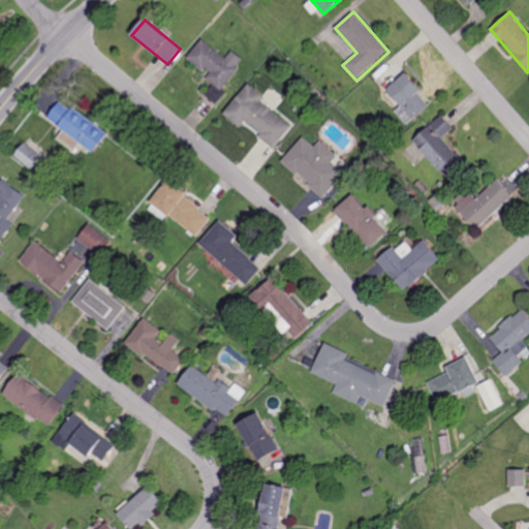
[(203,39),(188,58),(204,70),(206,67),(212,72),(207,80),(221,91),(245,60),(231,50),(226,57),(203,39)]
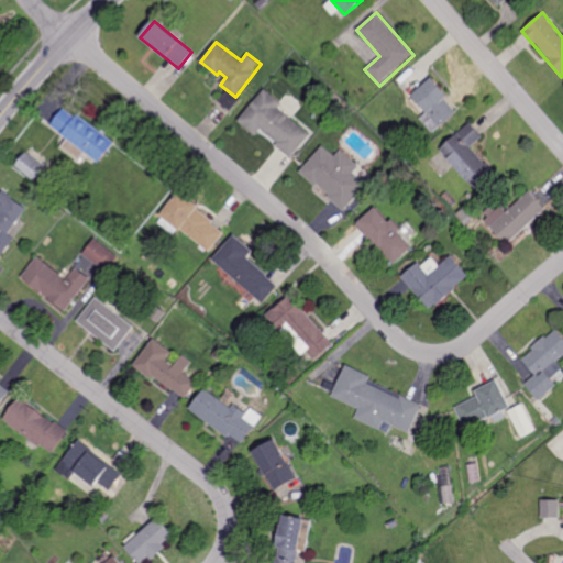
[(431,78),(411,96),(439,128),(456,113),(444,98),(448,97),(431,78)]
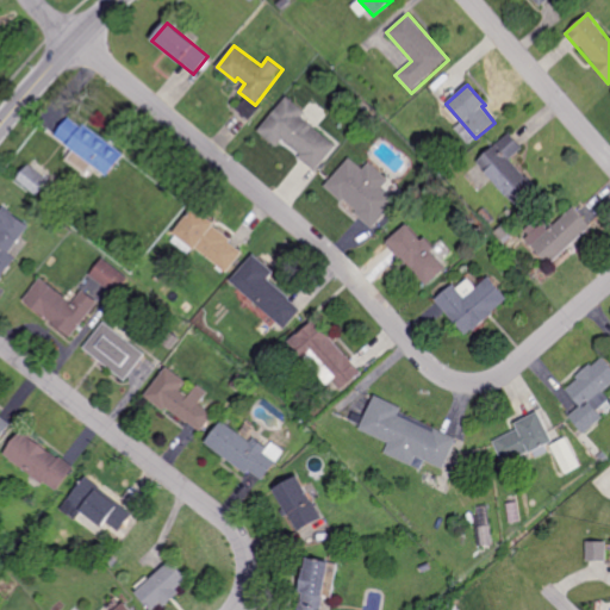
[(286,97),(256,131),(275,148),(281,141),(315,169),(335,145),(302,117),(305,113),(286,97)]
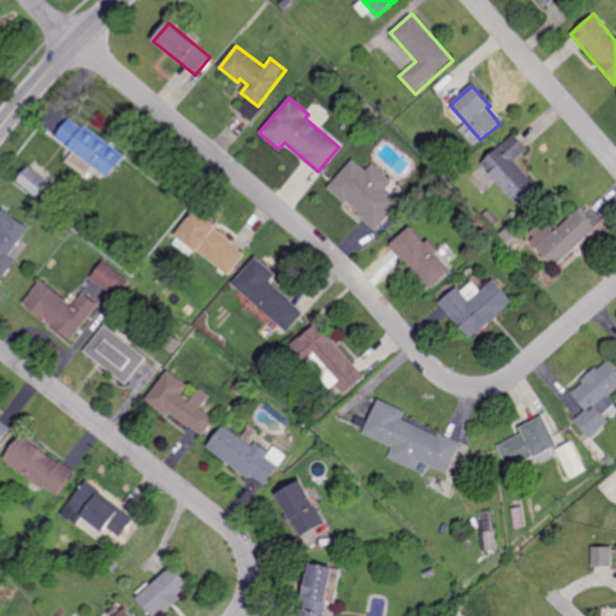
[(41,126),(107,178),(124,157),(58,105),(41,126)]
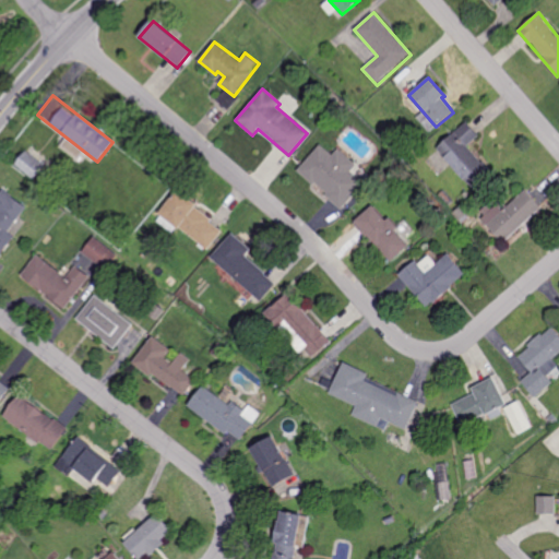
[(473,190),(494,173),(483,159),(480,162),(466,145),(477,135),(467,123),(438,149),(473,190)]
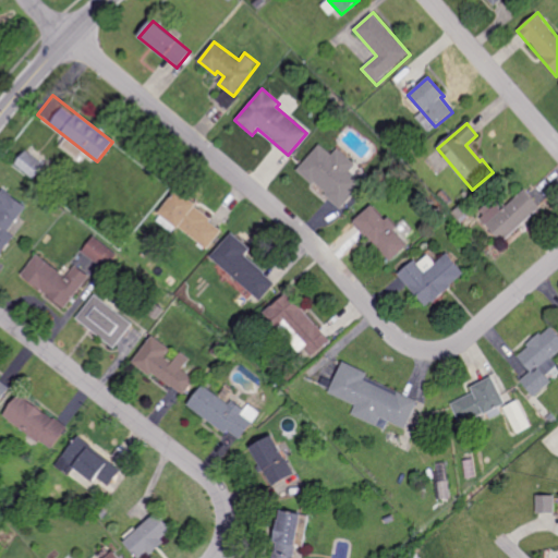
[(84,152),(67,138),(61,146),(79,159),(84,152)]
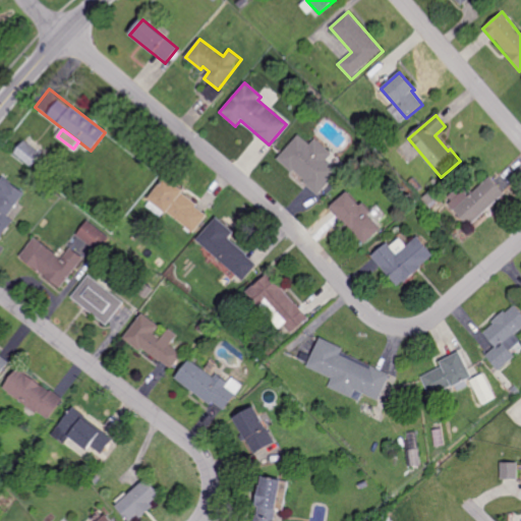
[(315,139),(310,146),(298,135),(277,161),(319,195),(340,170),(327,160),(332,154),(315,139)]
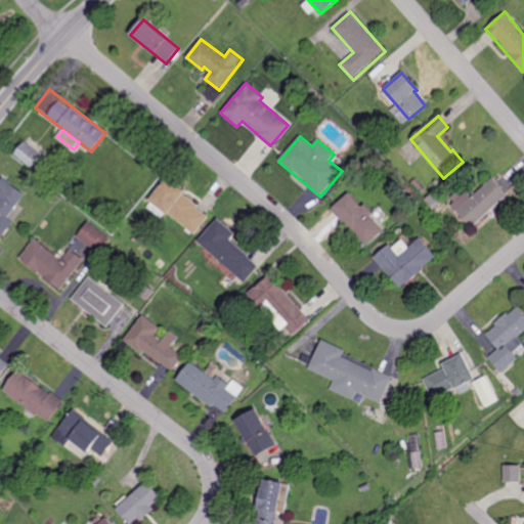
[(42,156),(25,141),(14,155),(31,169),(42,156)]
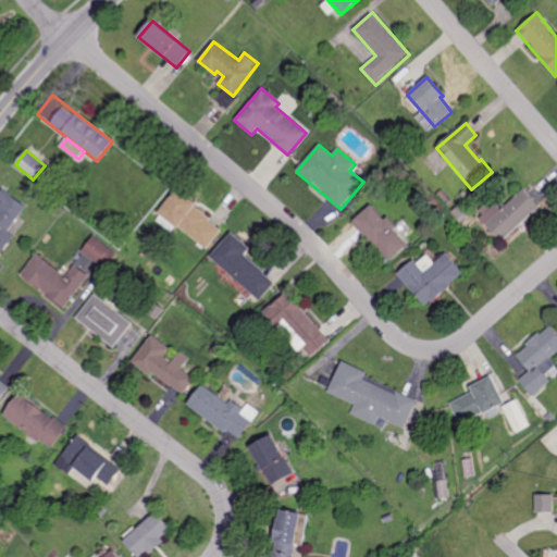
[(3,187),(0,190),(0,255),(15,236),(10,232),(28,208),(3,187)]
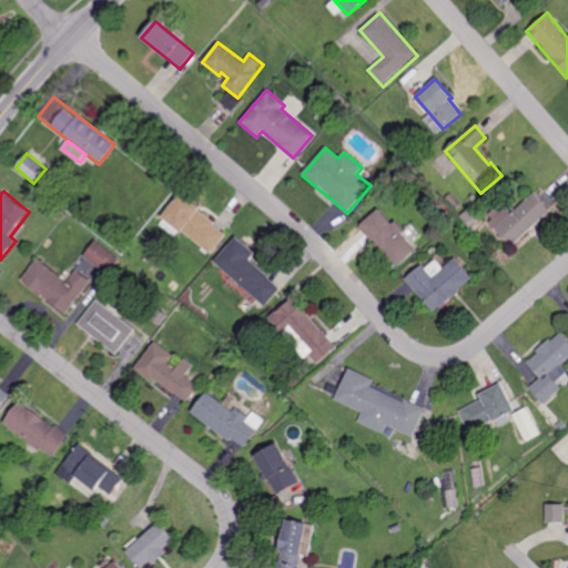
[(182,192),(163,217),(209,253),(222,235),(211,226),(213,223),(199,212),(202,208),(182,192)]
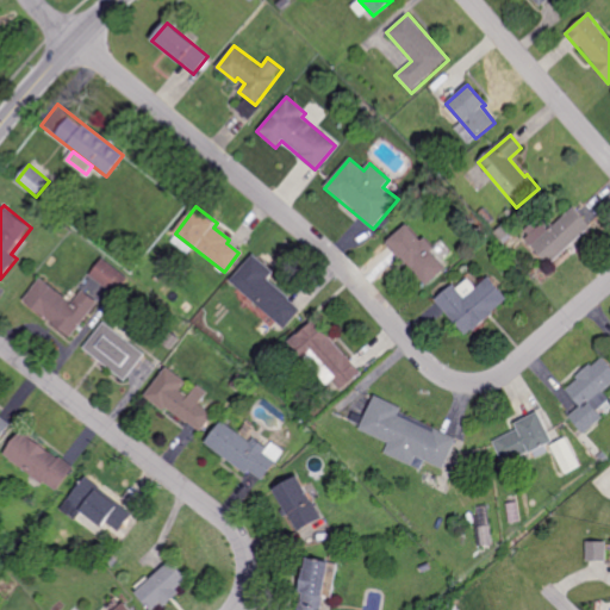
[(526,240),(551,266),(593,226),(574,206),(548,229),(543,223),(526,240)]
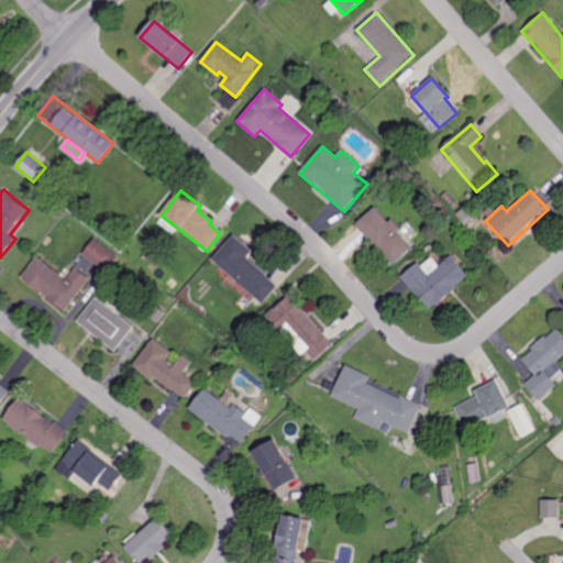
[(376,206),(356,223),(393,264),(410,247),(397,232),(400,229),(392,218),(389,220),(376,206)]
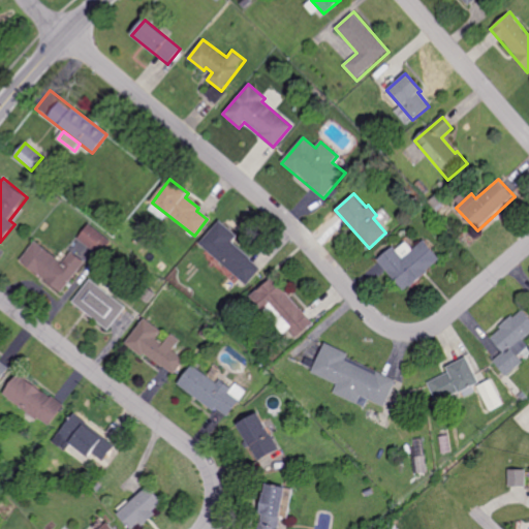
[(199,244),(246,285),(260,268),(231,242),(237,236),(220,221),(199,244)]
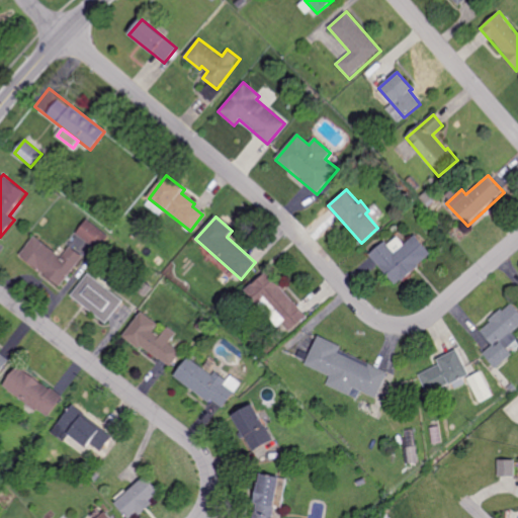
[(101,250),(110,235),(85,221),(76,236),(101,250)]
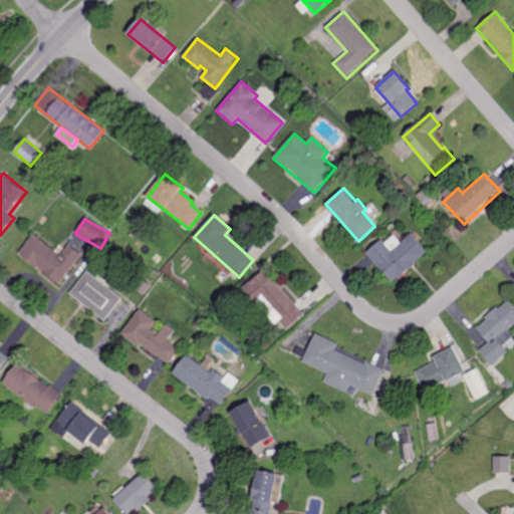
[(381,239),(366,253),(396,284),(430,253),(413,233),(403,243),(396,235),(387,244),(381,239)]
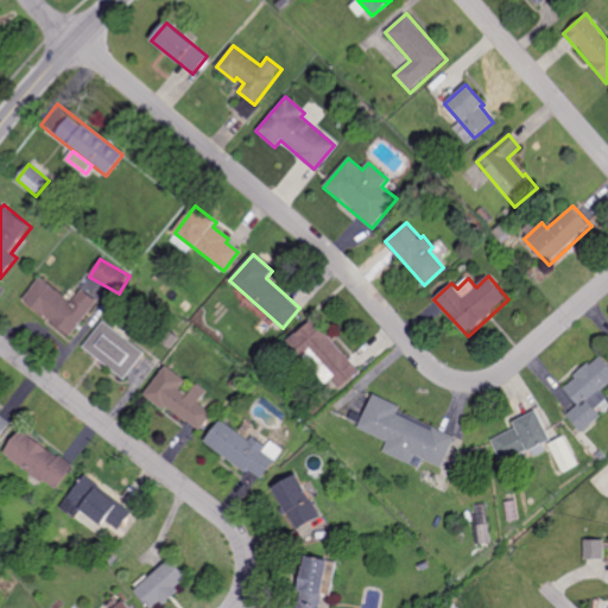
[(99,302),(83,290),(73,304),(39,279),(23,302),(71,339),(99,302)]
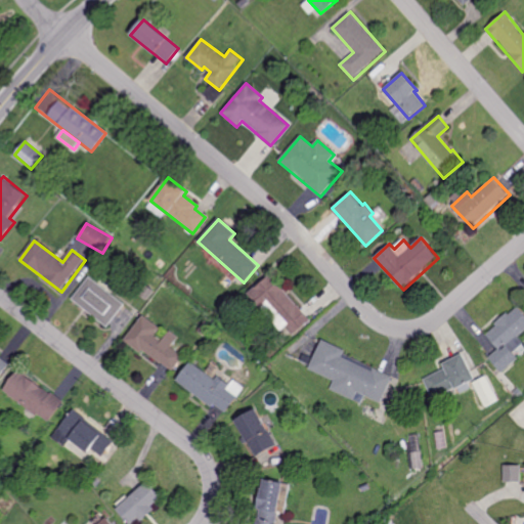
[(270,274),(248,295),(288,340),(311,320),(270,274)]
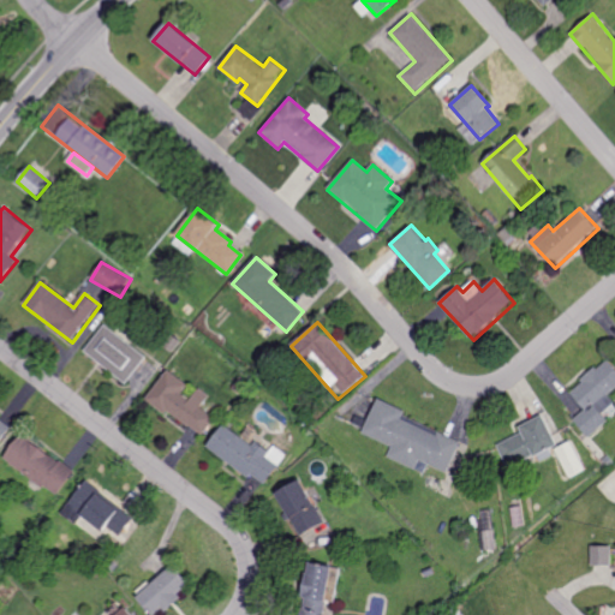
[(106,326),(84,351),(126,384),(147,358),(106,326)]
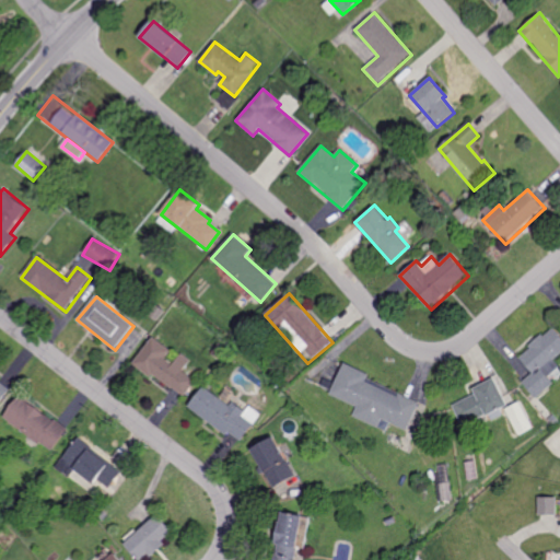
[(559,351),(559,335),(555,328),(520,357),(533,373),(522,383),(537,401),(558,385),(550,375),(559,368),(559,365),(553,358),(559,351)]
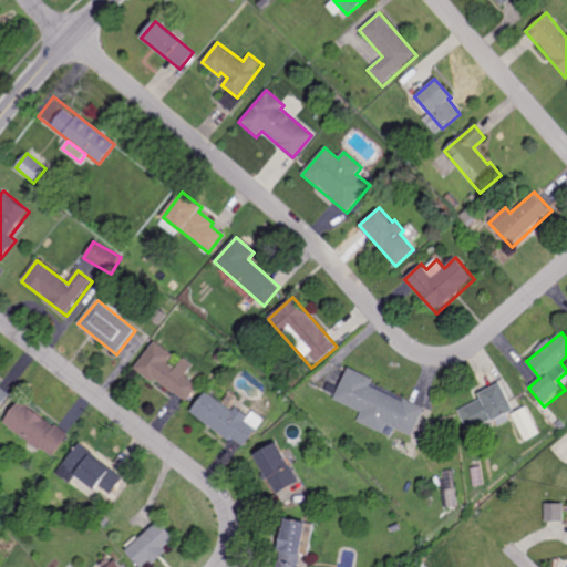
[(156,339),(134,368),(152,382),(156,378),(186,401),(197,385),(184,375),(193,364),(183,357),(176,366),(171,361),(176,354),(156,339)]
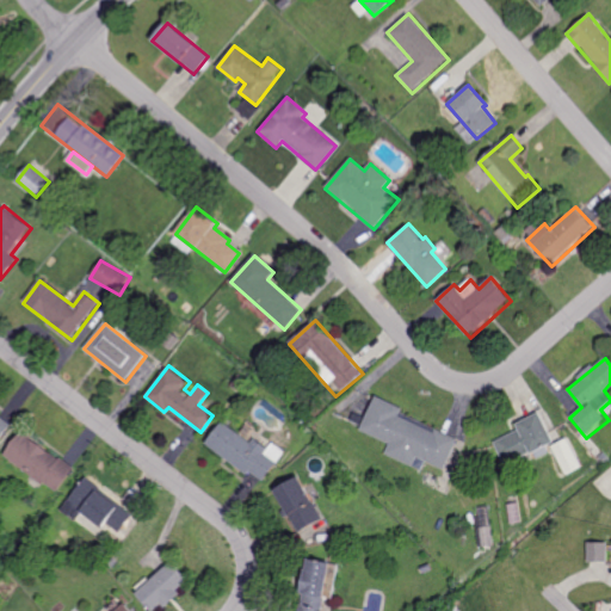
[(458,439),(400,413),(403,407),(375,394),(358,431),(390,445),(386,455),(420,470),(425,462),(444,470),(458,439)]
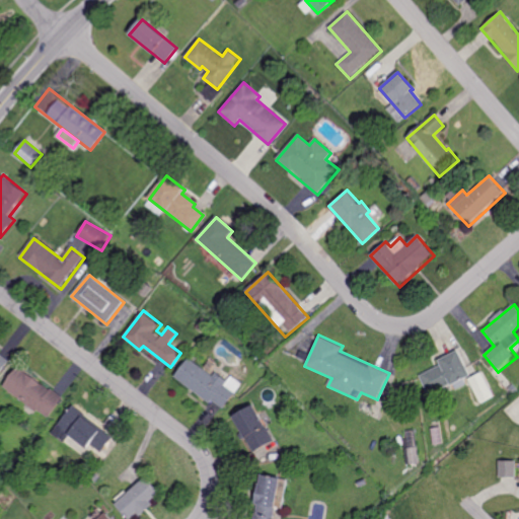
[(458,350),(438,360),(440,365),(418,375),(428,395),(470,375),(458,350)]
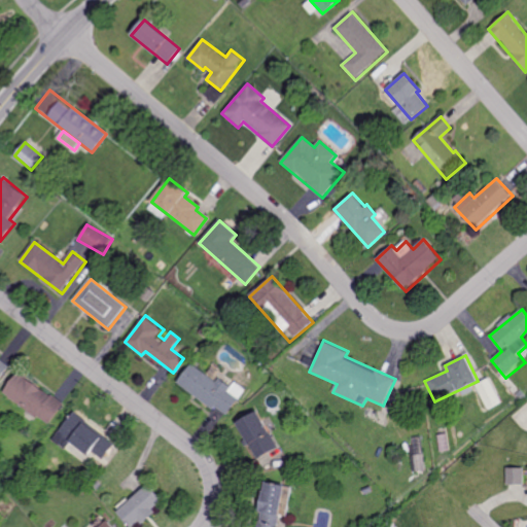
[(0,380),(10,366),(0,357),(0,380)]
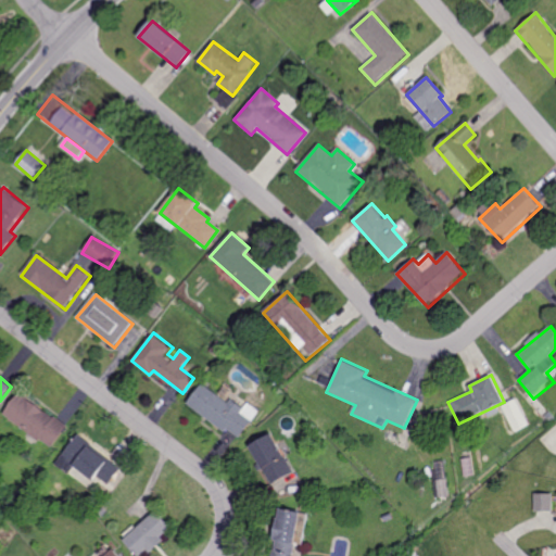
[(203,381),(186,404),(224,432),(227,427),(239,437),(253,417),(203,381)]
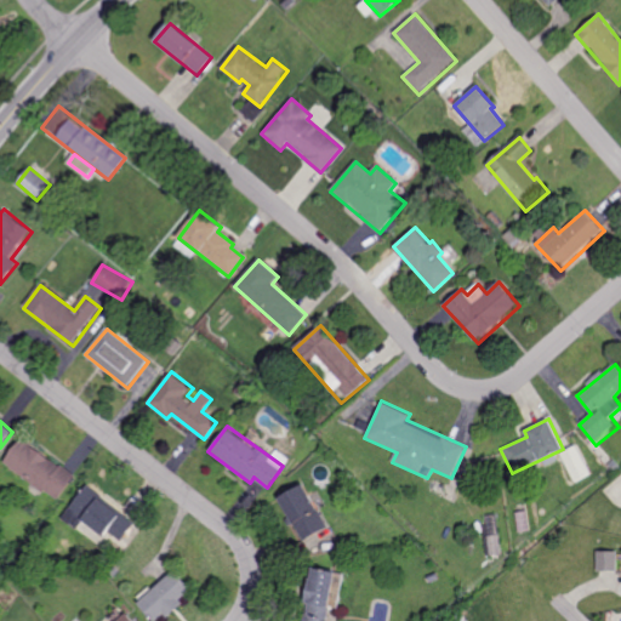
[(21,438),(4,462),(57,501),(74,477),(21,438)]
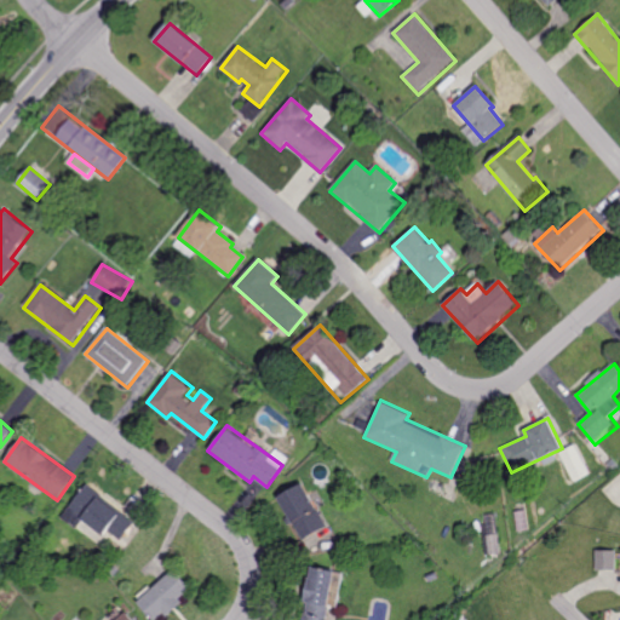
[(590,475),(577,446),(561,453),(575,482),(590,475)]
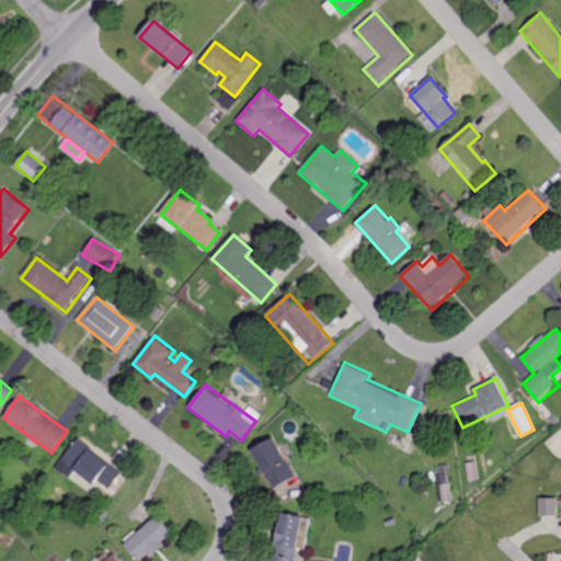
[(274,437),(251,450),(273,489),(296,476),(274,437)]
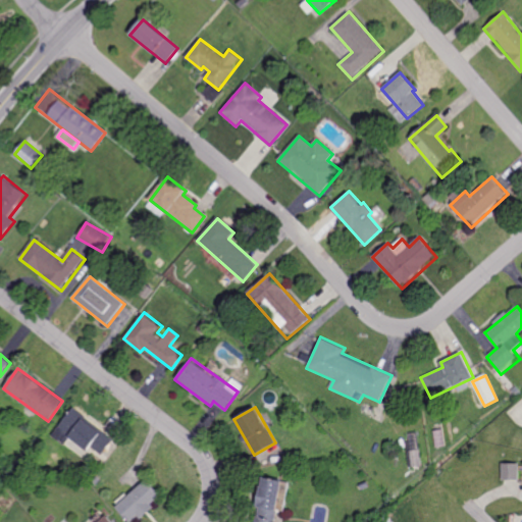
[(73,408),(51,436),(64,447),(70,438),(86,451),(90,447),(100,455),(113,438),(73,408)]
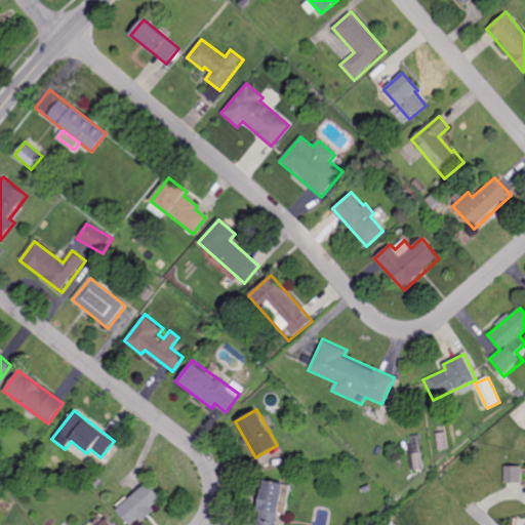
[(408,437),(413,471),(425,469),(419,435),(408,437)]
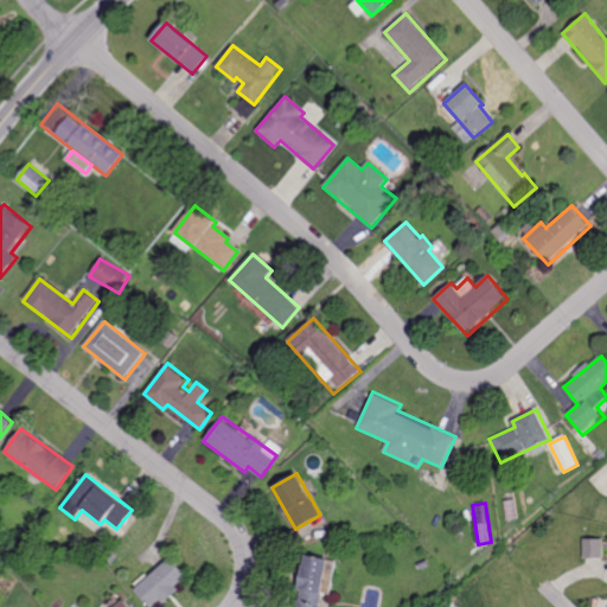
[(585,558),(605,558),(604,540),(585,540),(585,558)]
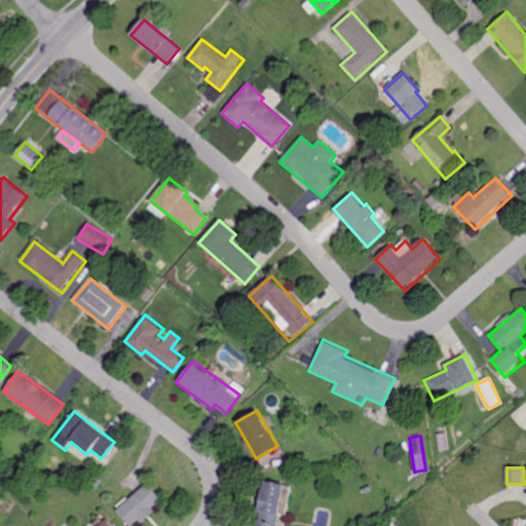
[(278,525),(286,485),(263,481),(255,525),(278,525)]
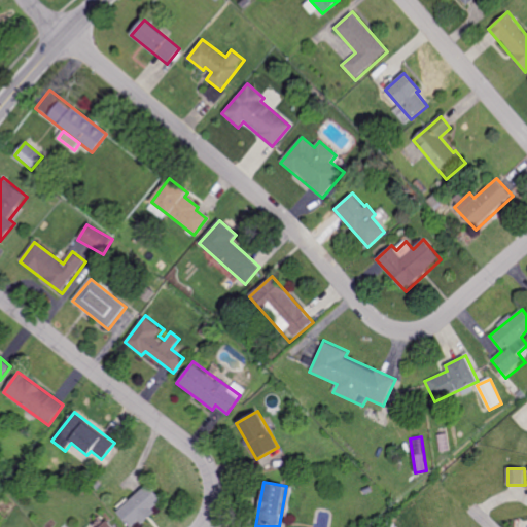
[(149,486),(117,514),(129,526),(135,526),(164,501),(149,486)]
